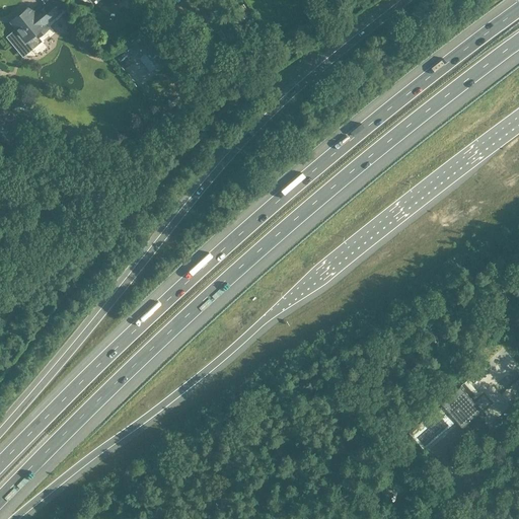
[(17,30),(14,32),(7,38),(16,49),(25,41),(28,45),(29,45),(31,47),(35,47),(38,45),(39,42),(38,38),(47,30),(44,26),(60,12),(51,0),(45,5),(46,6),(35,15),(31,10),(28,13),(26,11),(17,18),(16,18),(12,21),(12,22),(11,23),(17,30)]
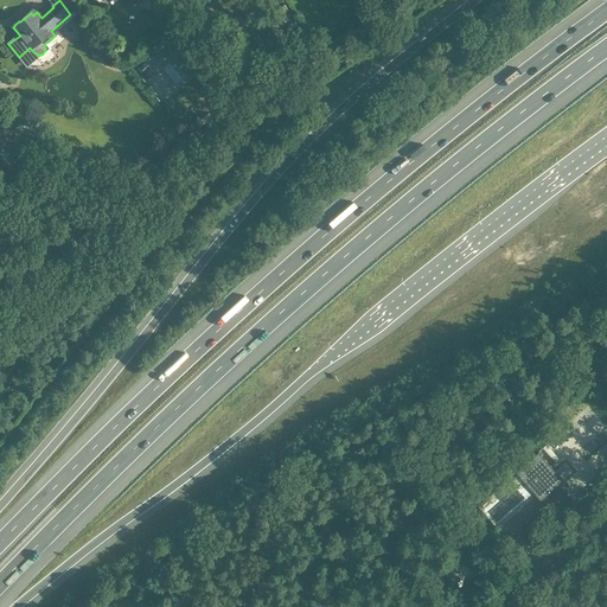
[(197,23),(187,27),(199,46),(212,39),(208,30),(203,32),(197,23)]
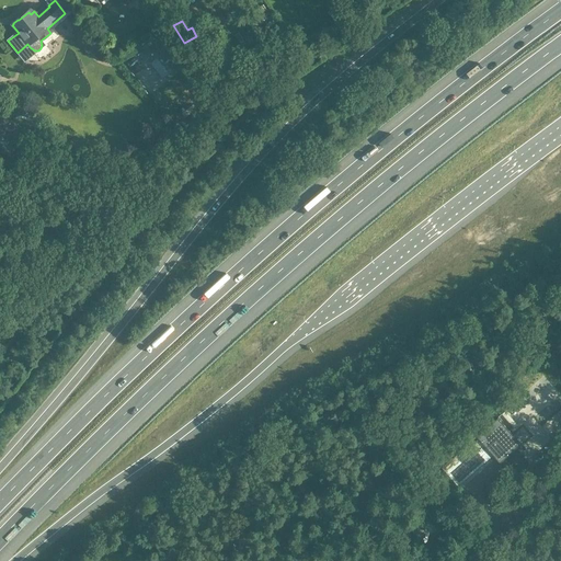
[(98,44),(87,31),(79,36),(91,49),(98,44)]
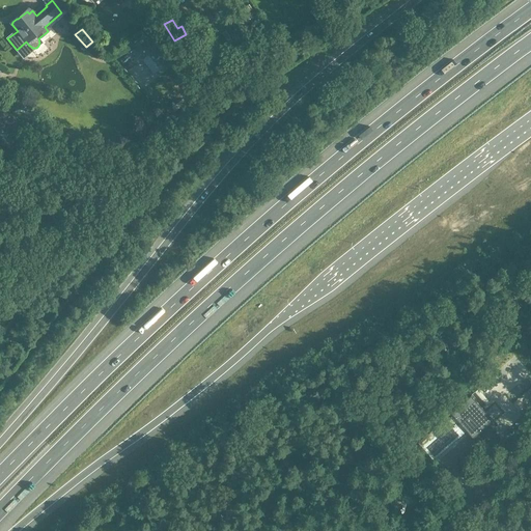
[(205,40),(214,35),(215,34),(212,29),(202,35),(205,40)]
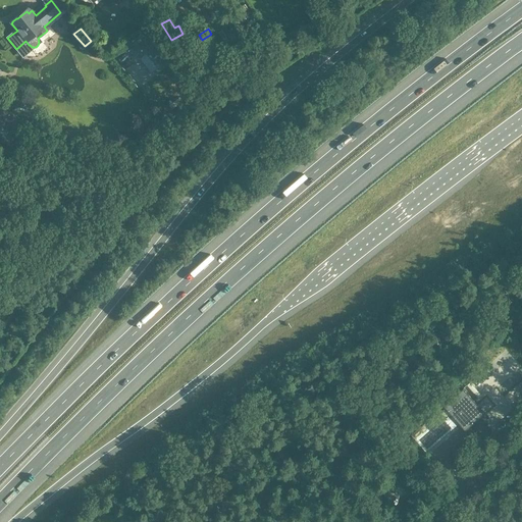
[(215,41),(214,41),(207,45),(206,46),(210,52),(219,47),(215,41)]
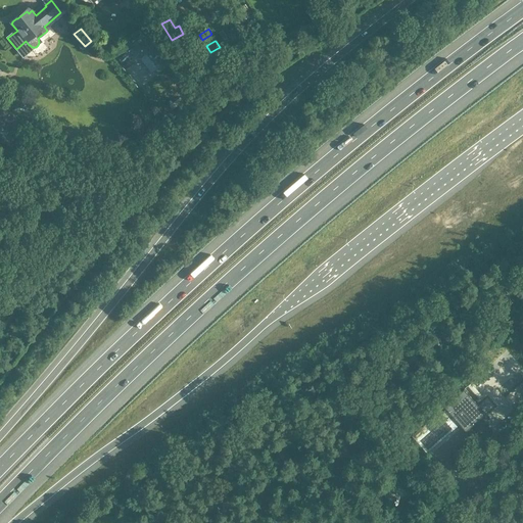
[(138,125),(137,134),(148,135),(148,125),(138,125)]
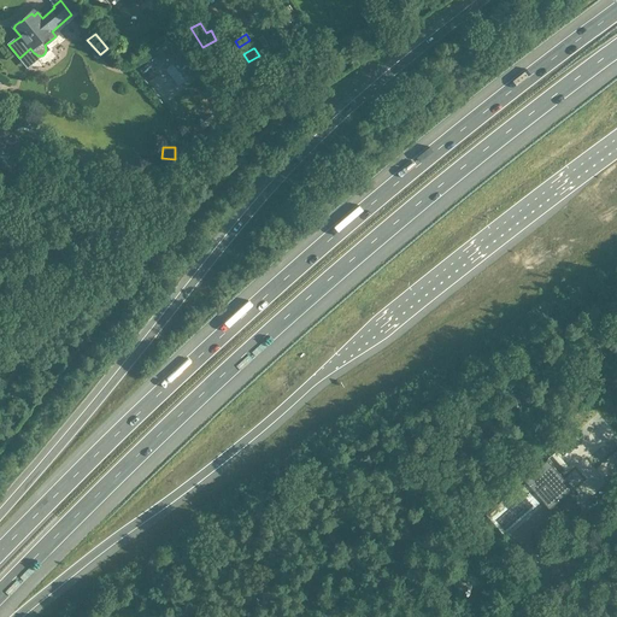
[(0,174),(11,164),(0,151),(0,174)]
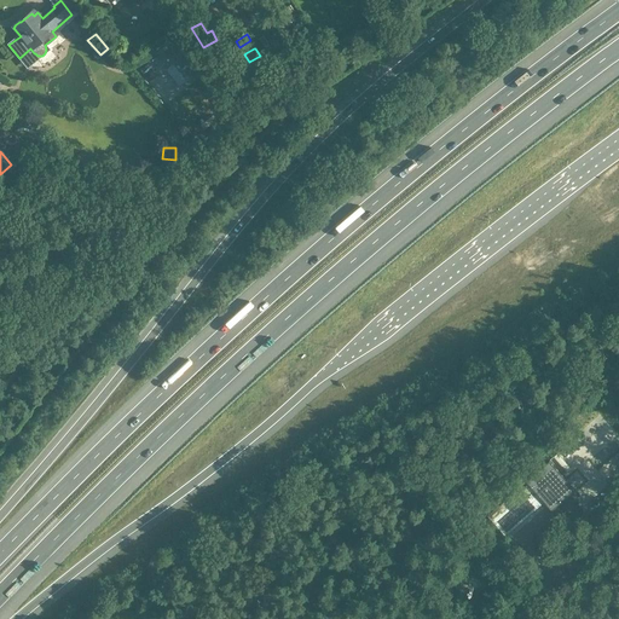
[(487,515),(505,537),(507,536),(544,502),(548,505),(557,516),(580,496),(578,492),(550,461),(537,472),(487,515)]
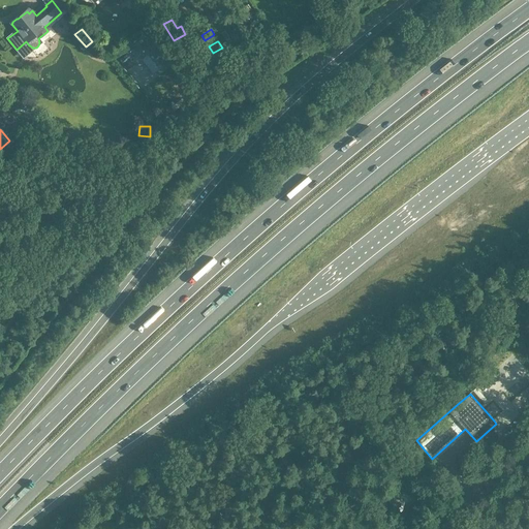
[(414,492),(411,488),(406,491),(409,496),(414,492)]
